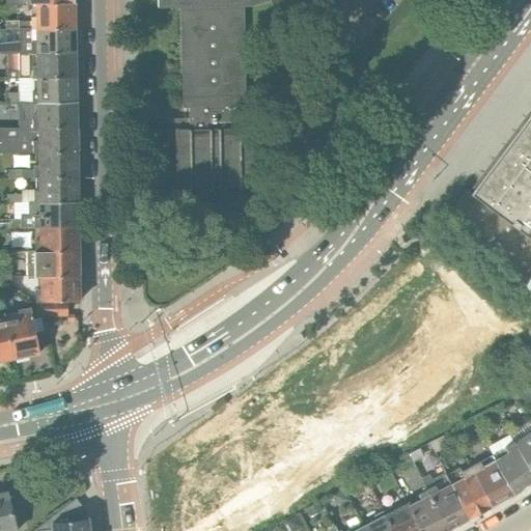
[(156,0),(156,6),(180,5),(183,107),(189,107),(189,117),(167,118),(167,143),(175,143),(176,190),(178,190),(178,185),(253,183),(253,188),(255,188),(254,127),(252,127),(252,129),(241,129),(240,106),(247,106),(245,10),(245,1),(252,0),(255,0),(156,0)]
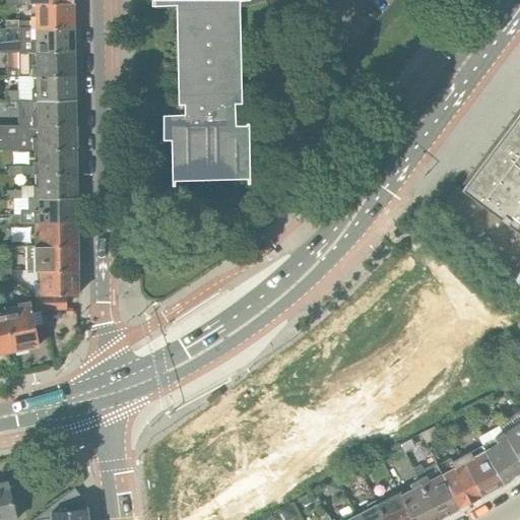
[(33,15),(30,15),(30,19),(30,28),(73,26),(72,2),(31,5),(33,15)]
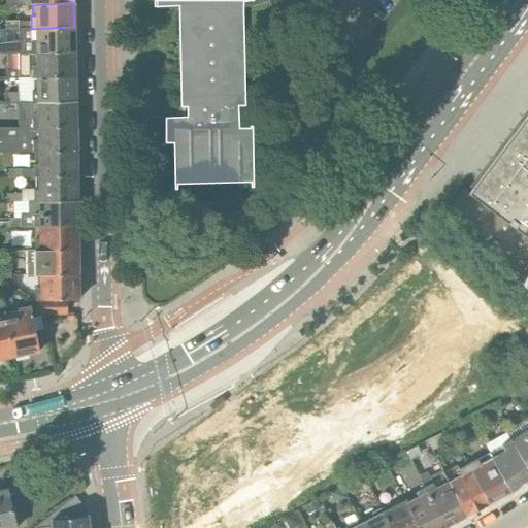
[(19,29),(19,20),(4,21),(5,29),(19,29)]
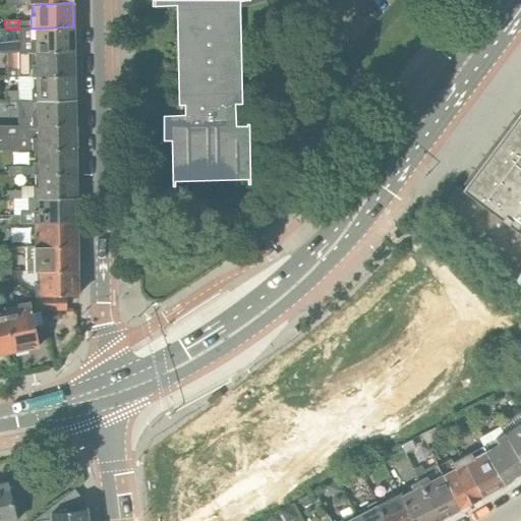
[(0,52),(7,52),(18,52),(73,51),(73,26),(31,29),(18,29),(5,29),(0,29),(0,52)]
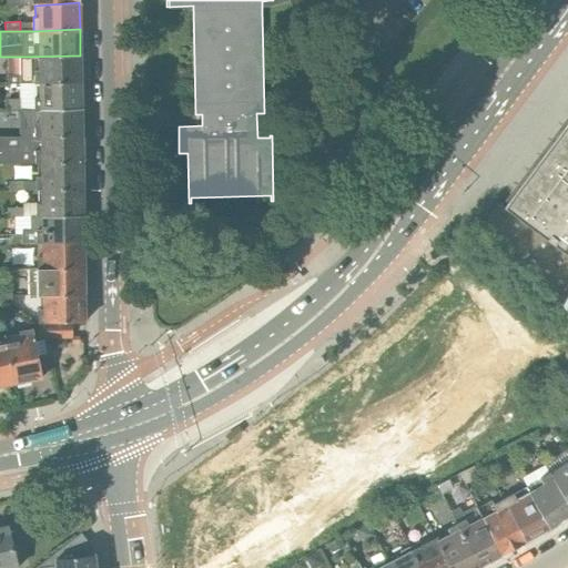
[(20,75),(8,77),(8,84),(19,84),(34,83),(36,83),(81,82),(80,56),(20,57),(20,75)]
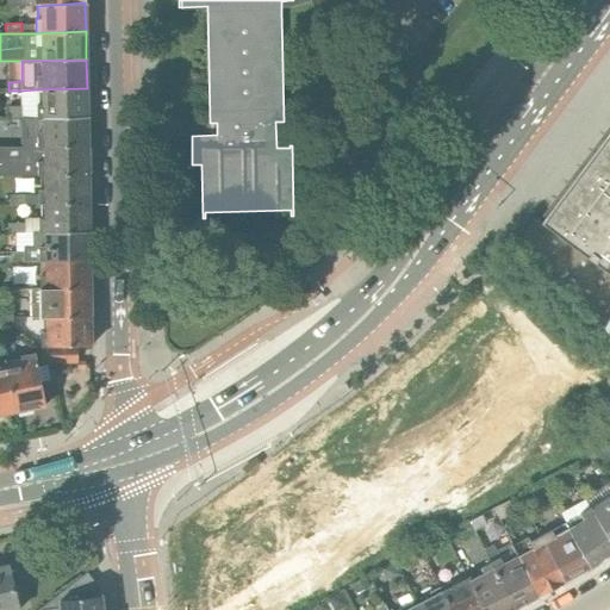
[(87,88),(38,89),(39,104),(39,118),(87,117),(87,88)]
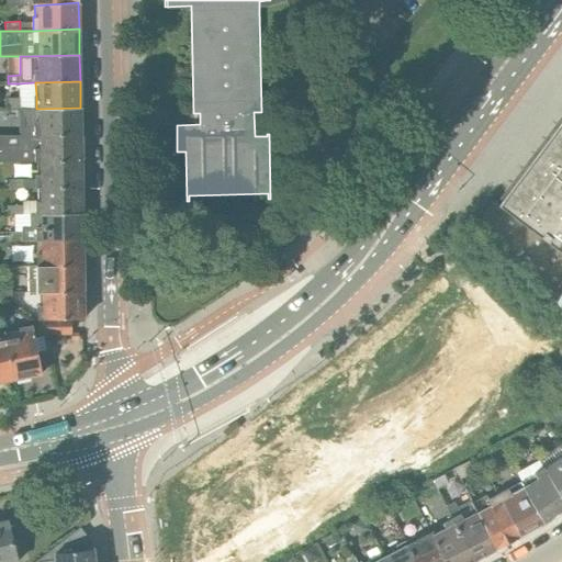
[(20,109),(20,98),(7,98),(7,109),(18,109),(20,109)]
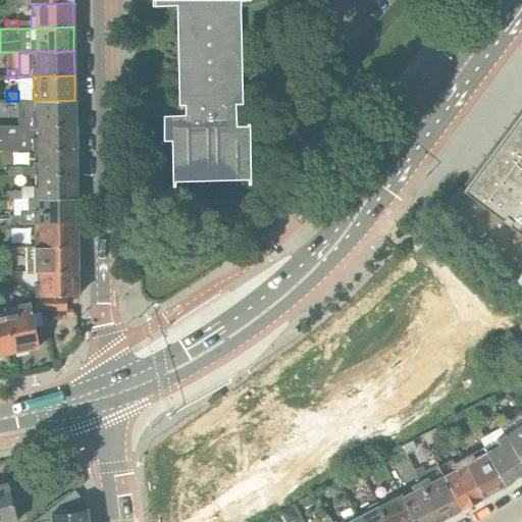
[(18,101),(16,101),(17,125),(75,124),(74,100),(34,101),(18,101)]
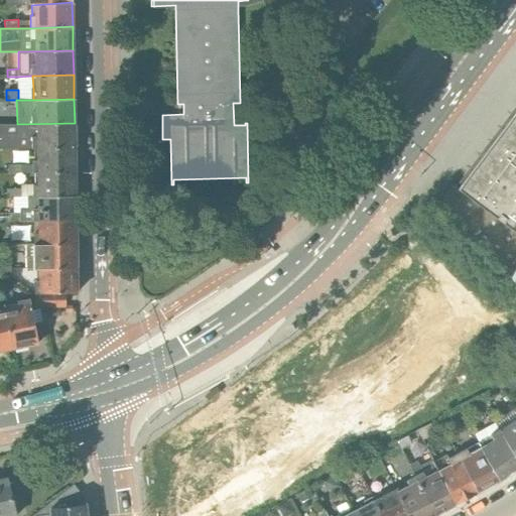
[(515,111),(459,188),(450,181),(452,179),(450,177),(446,182),(447,183),(443,190),(438,196),(434,202),(429,208),(428,210),(512,272),(510,275),(515,280),(515,111)]
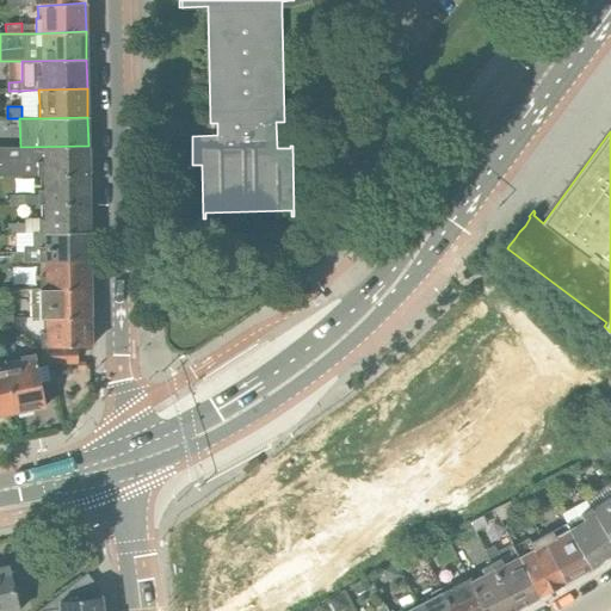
[(0,176),(41,176),(88,174),(88,146),(20,147),(10,147),(0,147),(0,176)]
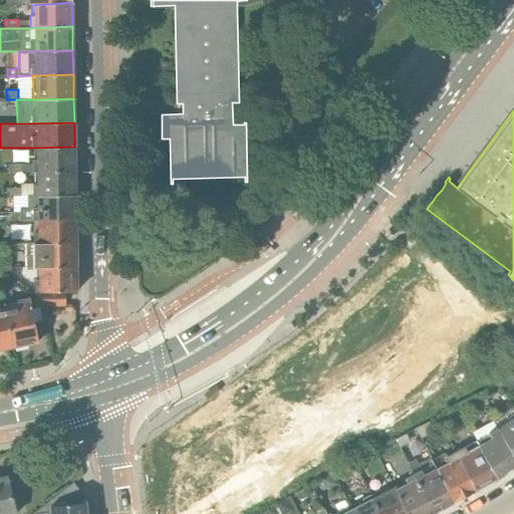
[(38,172),(75,171),(74,147),(34,148),(34,164),(9,165),(9,172),(38,172)]
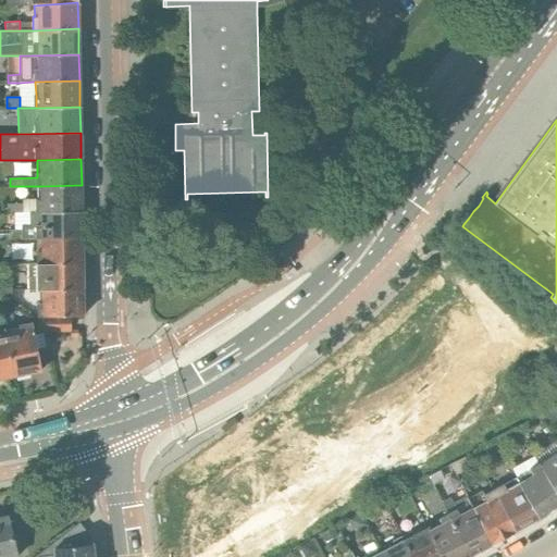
[(42,198),(35,198),(36,212),(38,212),(82,211),(82,185),(41,186),(42,198)]
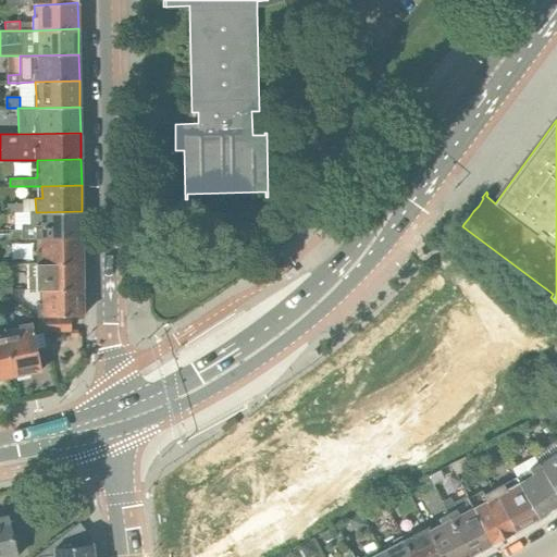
[(22,212),(22,203),(10,203),(10,212),(21,212),(22,212)]
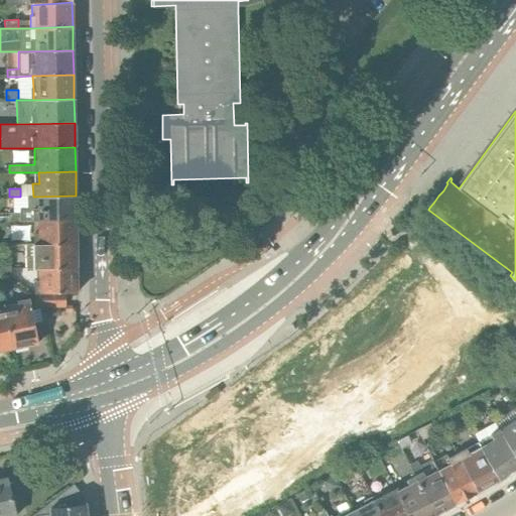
[(20,213),(10,213),(10,221),(35,221),(77,220),(76,196),(35,197),(35,209),(20,209),(20,213)]
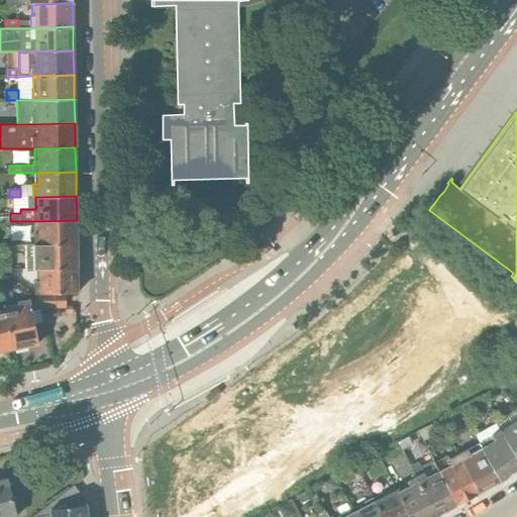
[(35,232),(33,232),(33,244),(77,243),(77,220),(35,221),(35,232)]
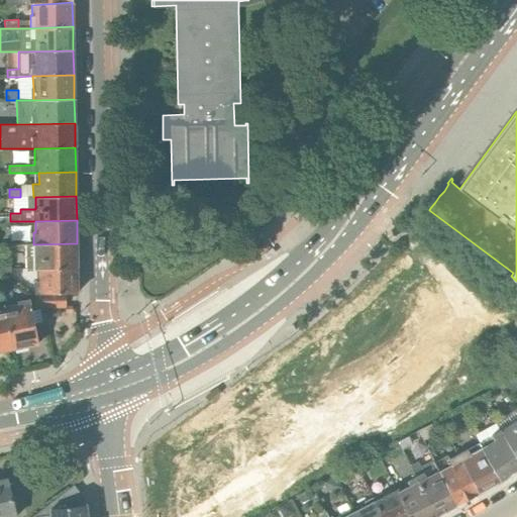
[(33,244),(26,244),(27,269),(40,269),(77,269),(77,243),(33,244)]
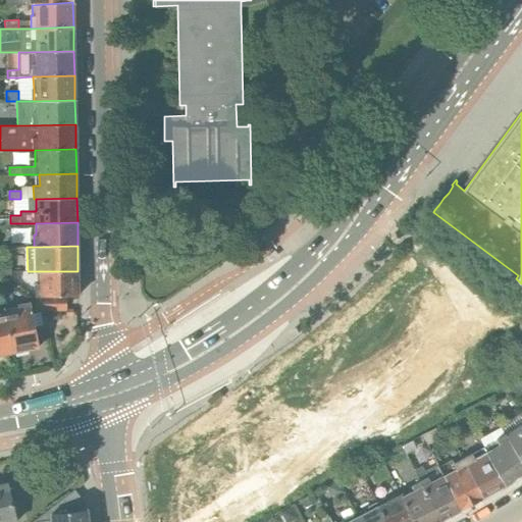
[(11,272),(0,271),(0,278),(11,279),(11,272)]
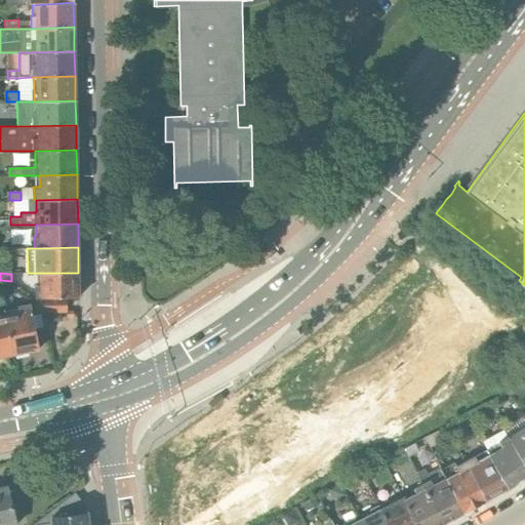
[(35,297),(36,297),(67,297),(79,297),(78,273),(41,273),(42,285),(35,285),(35,297)]
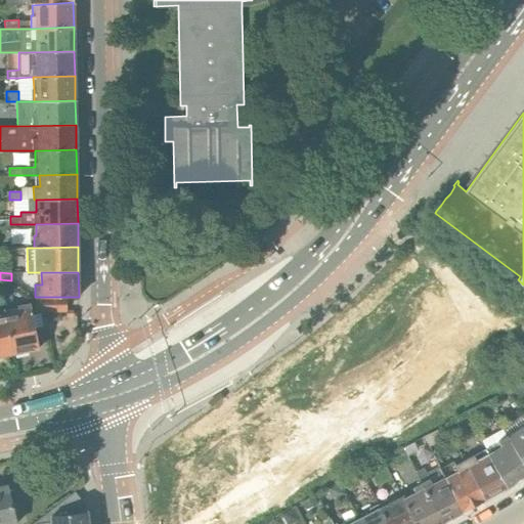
[(67,297),(36,298),(36,313),(68,313),(67,297)]
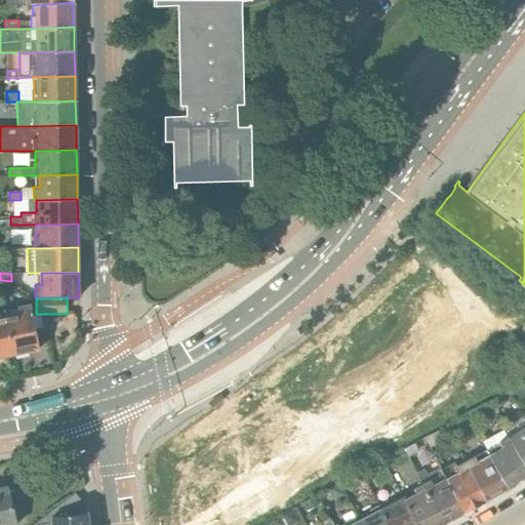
[(6,314),(14,355),(39,350),(30,304),(18,306),(19,311),(6,314)]
